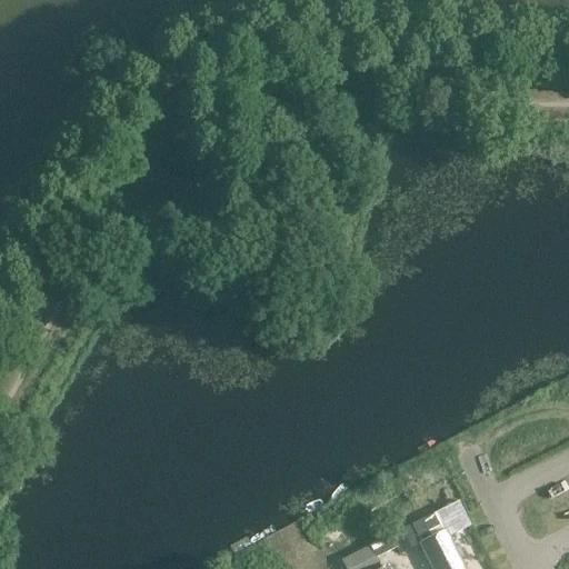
[(412,521),(418,533),(440,522),(435,510),(412,521)]
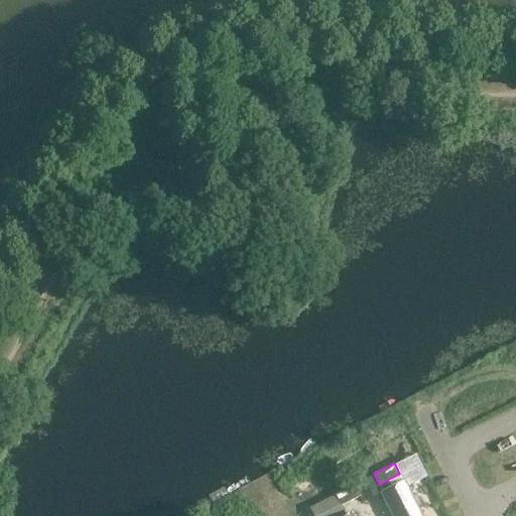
[(378,484),(375,477),(373,473),(364,478),(366,481),(369,488),(378,484)]
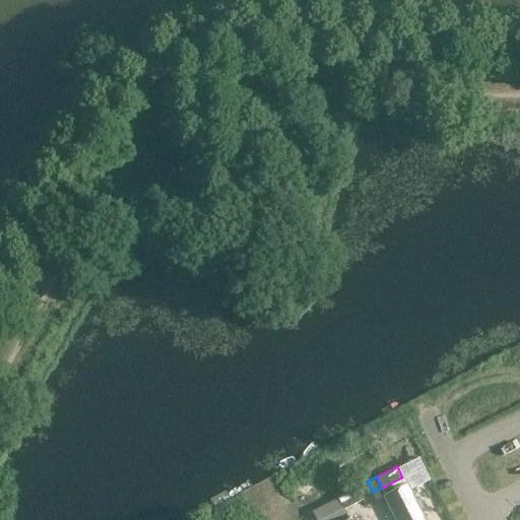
[(338,496),(343,507),(364,497),(359,485),(338,496)]
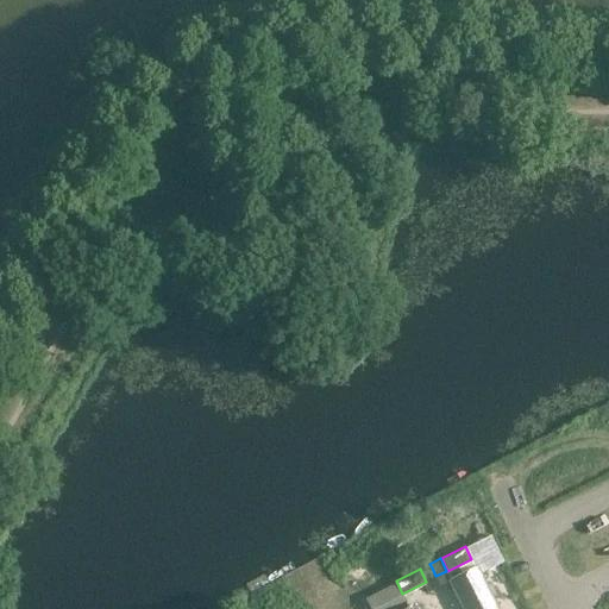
[(371,595),(377,607),(395,598),(389,586),(371,595)]
